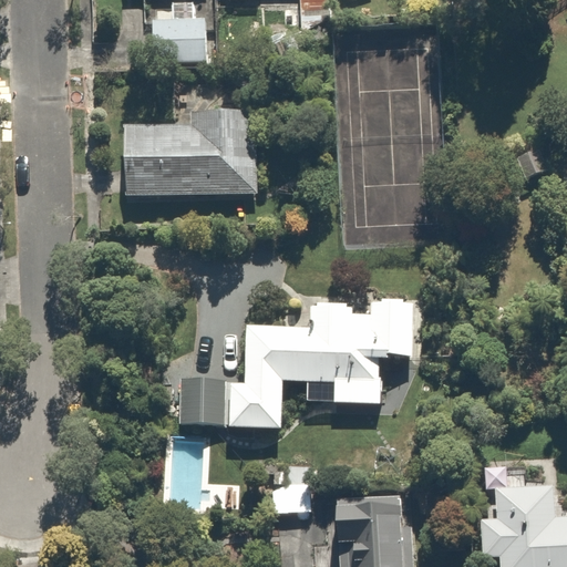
[(193,125),(122,127),(124,195),(253,191),(250,107),(193,110),(193,125)]
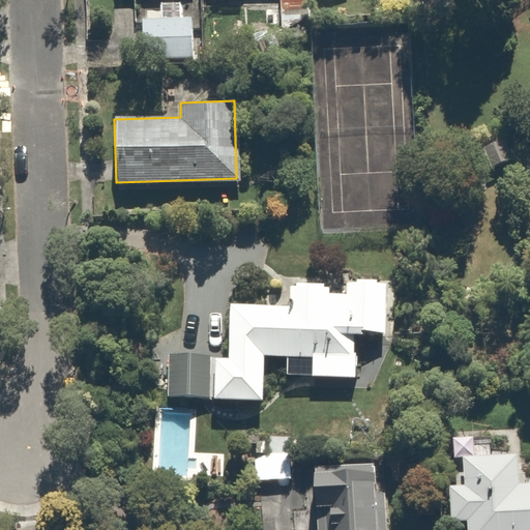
[(358,333),(376,334),(379,285),(291,280),(289,308),(227,304),(224,355),(211,354),(209,396),(261,400),(263,356),(283,357),(283,373),(355,377),(358,333)]
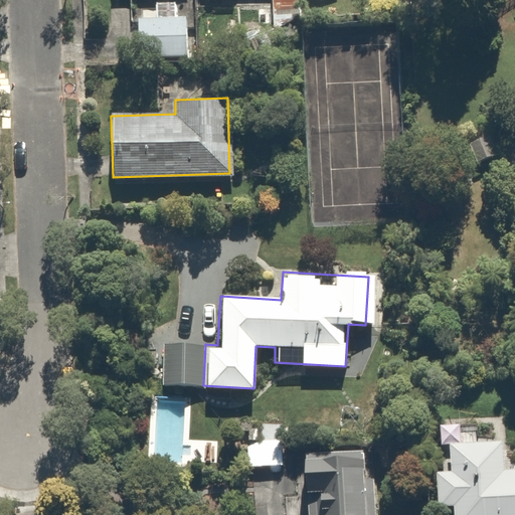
[(202,344),(163,342),(161,382),(199,385),(202,344)]
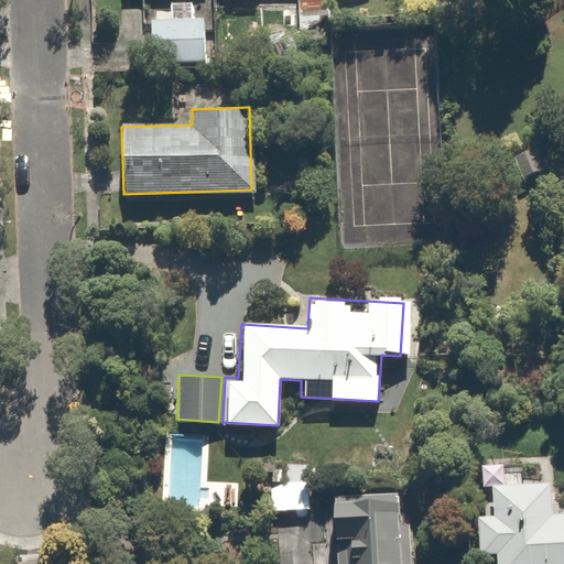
[(492,514),(470,516),(473,553),(490,552),(491,563),(563,563),(563,513),(550,514),(548,481),(490,485),(492,514)]
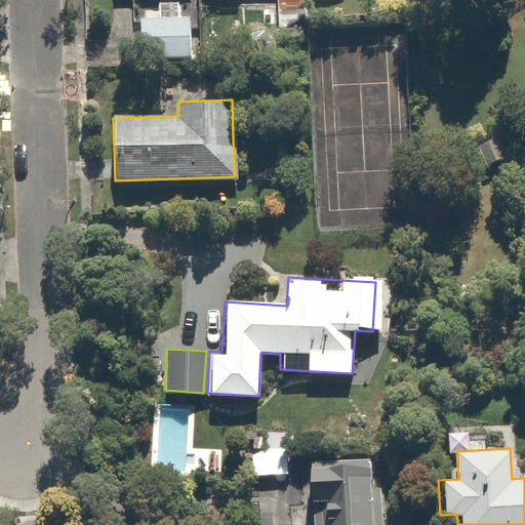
[(335,468),(308,467),(305,524),(379,524),(381,480),(370,479),(371,457),(336,455),(335,468)]
